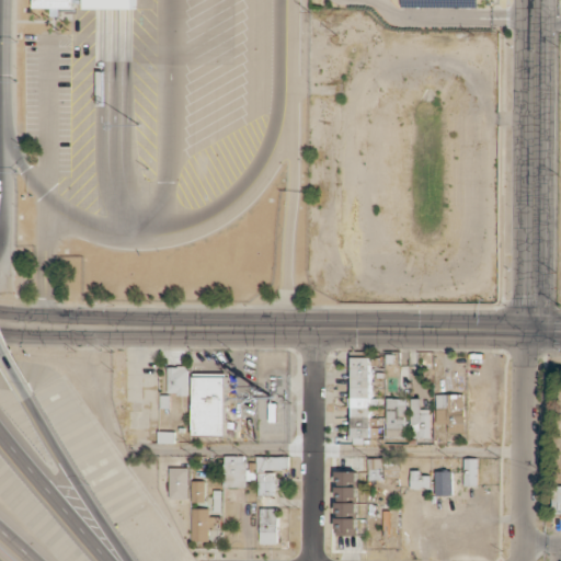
[(354,444),(370,444),(370,438),(382,438),(381,418),(371,418),(371,407),(373,407),(373,357),(352,357),(354,444)]
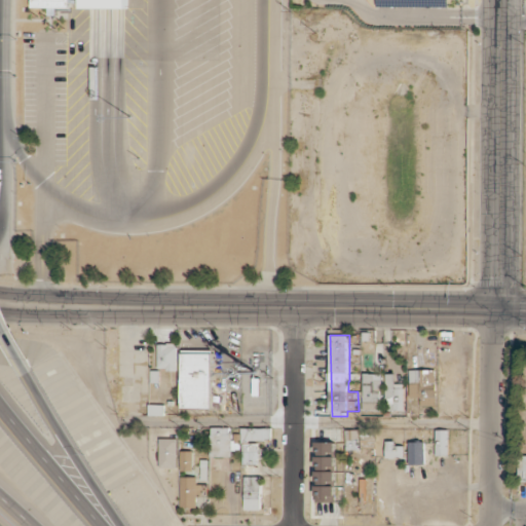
[(158,370),(178,370),(177,343),(157,343),(158,370)]
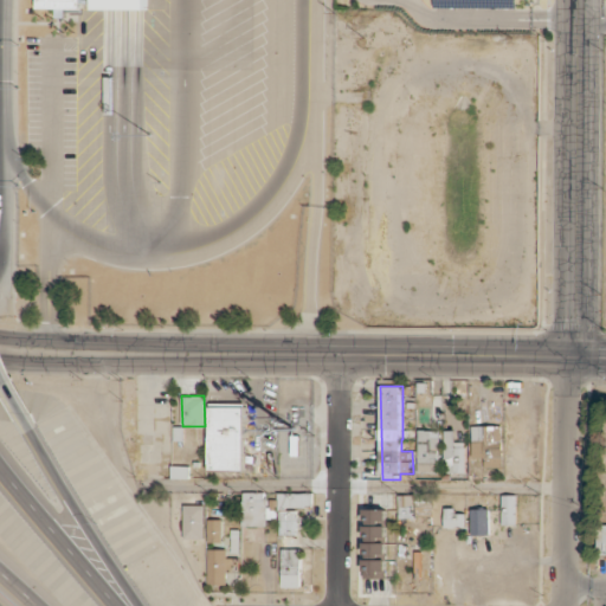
[(210,469),(245,470),(245,407),(211,406),(210,469)]
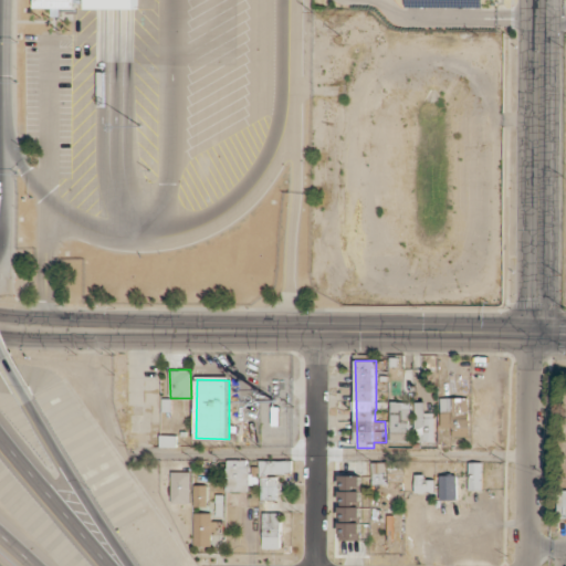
[(441,398),(440,427),(452,427),(452,436),(469,437),(469,398),(441,398)]
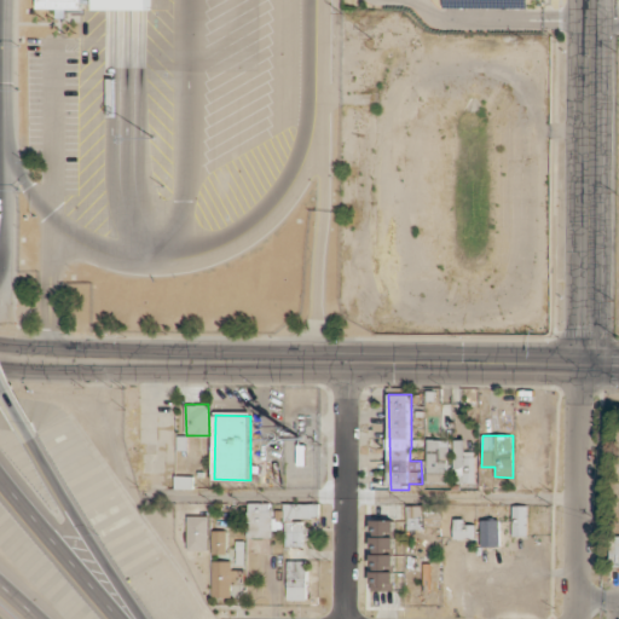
[(447,484),(449,440),(427,440),(427,484),(447,484)]
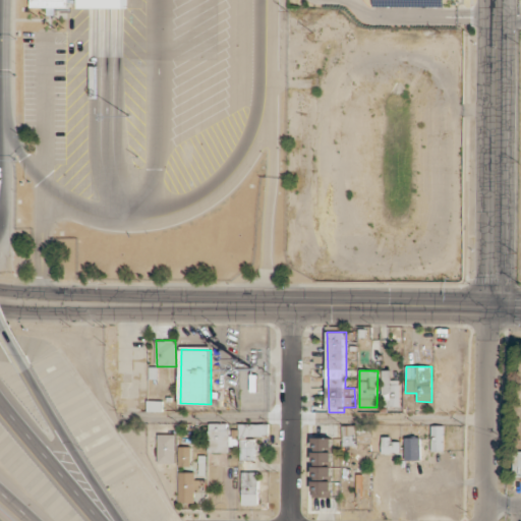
[(400,406),(399,380),(391,380),(390,370),(382,370),(382,407),(400,406)]
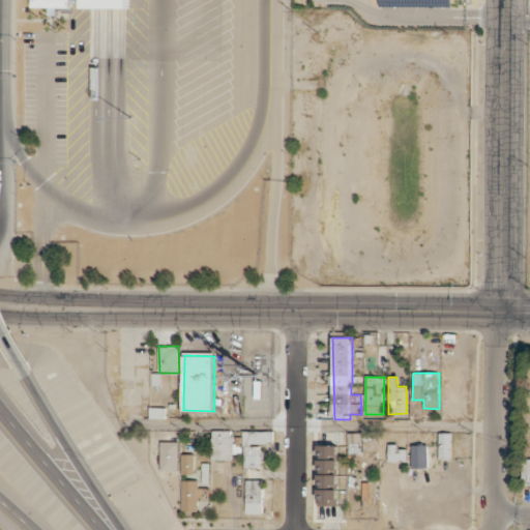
[(212,461),(233,460),(233,453),(243,452),(244,467),(261,467),(261,444),(272,444),(272,432),(233,433),(233,431),(212,431),(212,461)]
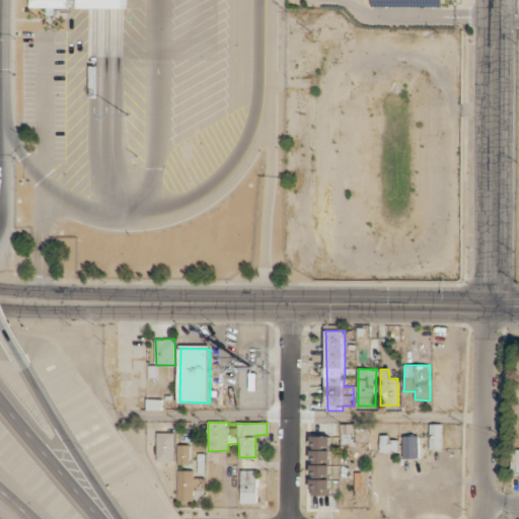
[(430,449),(442,450),(443,424),(431,424),(430,449)]
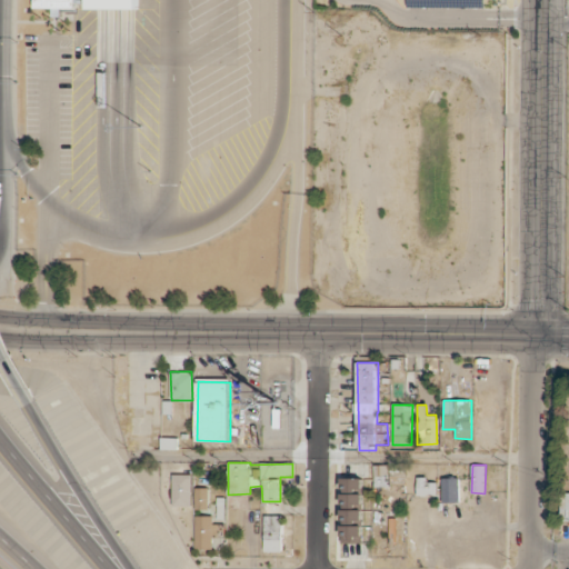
[(191,506),(191,475),(172,475),(172,507),(191,506)]
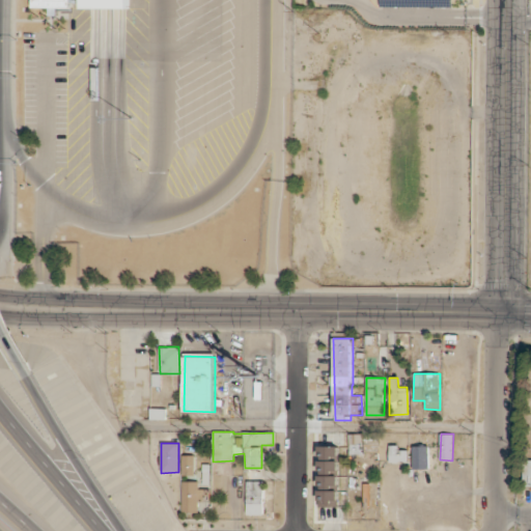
[(407,450),(399,450),(399,445),(390,445),(389,462),(407,463),(407,450)]
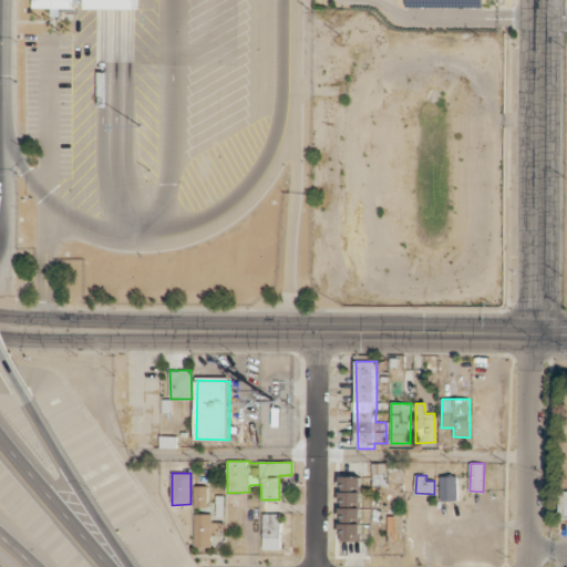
[(362,476),(341,476),(341,508),(342,523),(362,522),(362,505),(362,490),(362,476)]
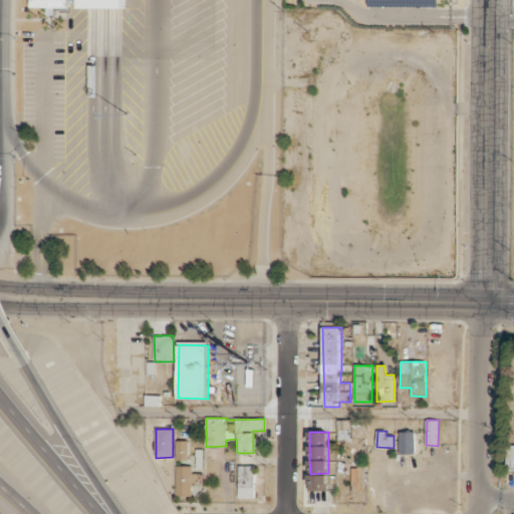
[(176,460),(188,461),(188,441),(177,441),(176,460)]
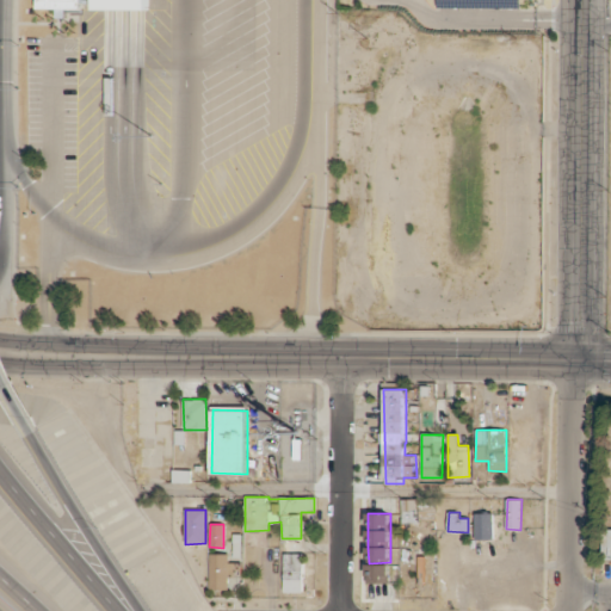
[(284,592),(303,593),(303,554),(284,553),(284,592)]
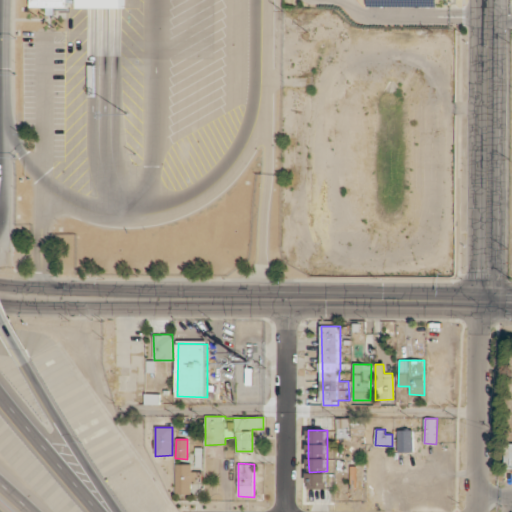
[(175,494),(191,494),(191,484),(200,484),(200,471),(191,471),(191,464),(176,464),(175,494)]
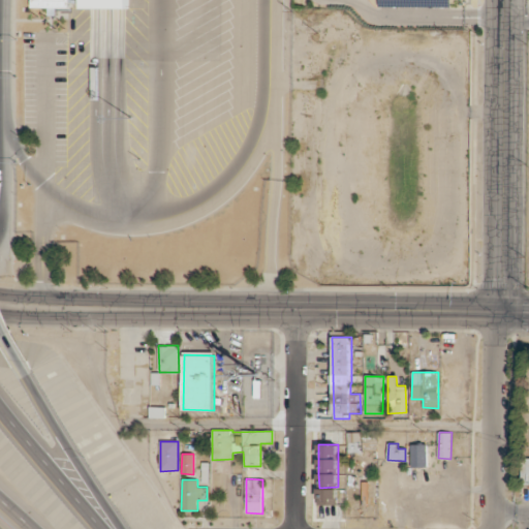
[(318,505),(338,505),(337,489),(317,489),(318,505)]
